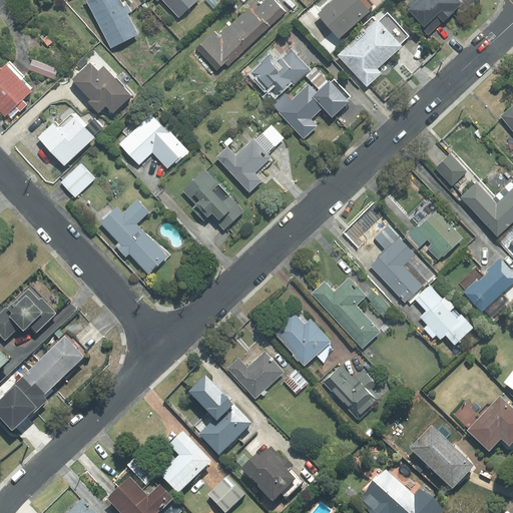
[(86,0),(111,47),(137,34),(127,14),(131,12),(128,5),(127,5),(124,0),(86,0)]
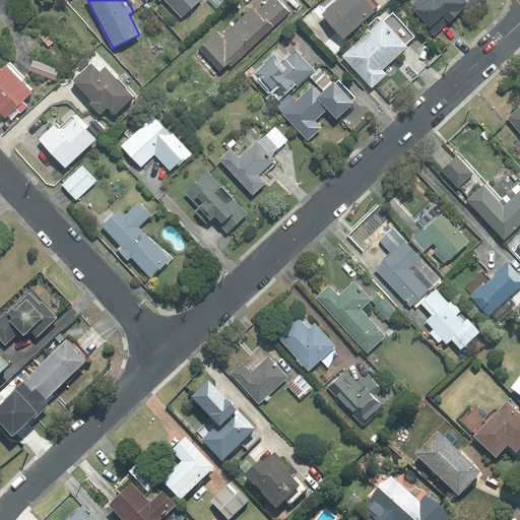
[(164,0),(182,18),(200,0),(164,0)]
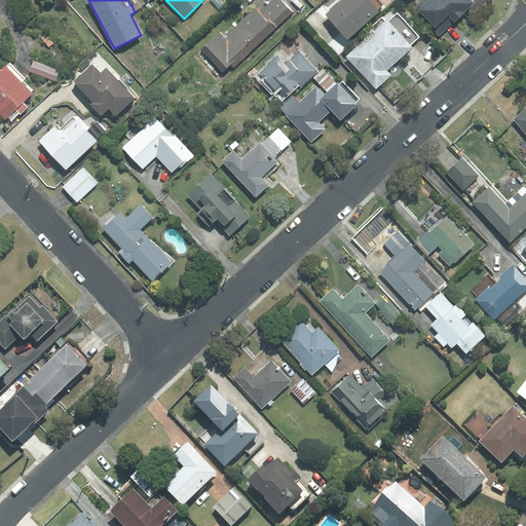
[(234,68),(293,12),(280,0),(272,0),(260,12),(256,8),(225,37),(220,32),(201,50),(222,72),(230,64),(234,68)]
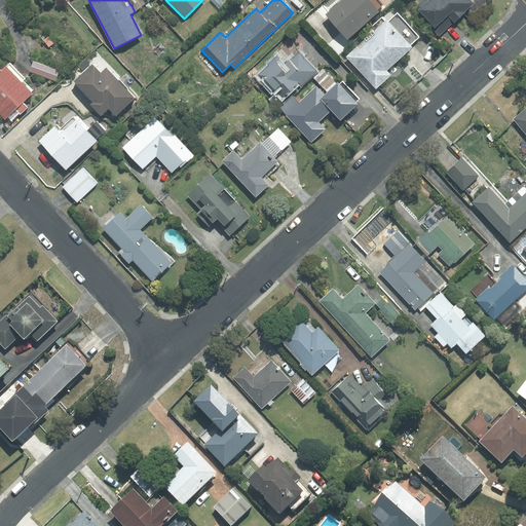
[(382,6),(376,0),(341,0),(326,14),(347,39),(379,11),(377,9),(382,6)]
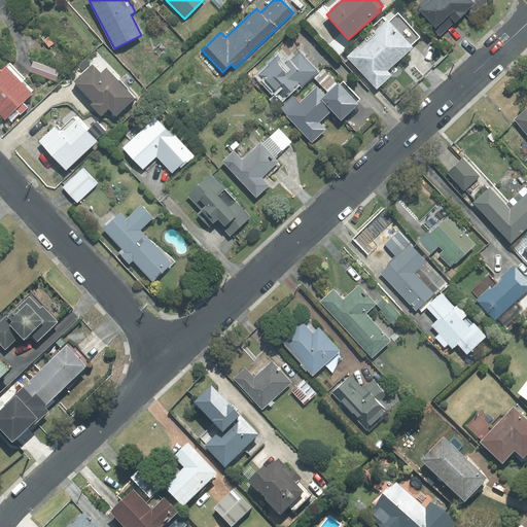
[(424,0),(418,6),(421,9),(420,10),(428,20),(426,22),(440,36),(455,23),(455,24),(467,12),(466,11),(475,4),(470,0),(424,0)]
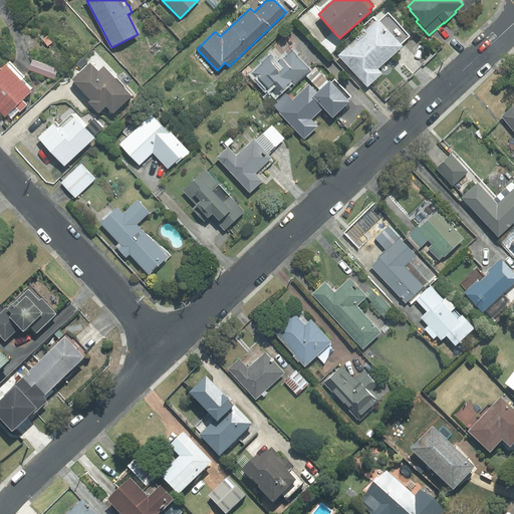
[(379,21),(377,19),(375,21),(372,18),(348,39),(352,44),(340,55),(367,85),(380,73),(376,69),(403,46),(401,44),(410,36),(389,13),(379,21)]
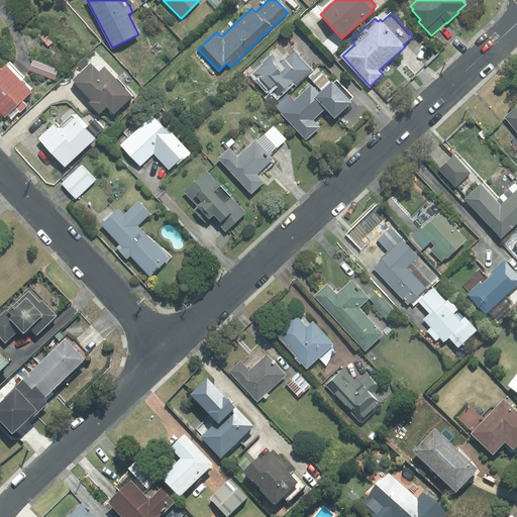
[(296,87),(313,71),(294,49),(281,62),(272,52),(261,62),(262,64),(249,75),(267,93),(269,91),(278,100),(294,85),(296,87)]
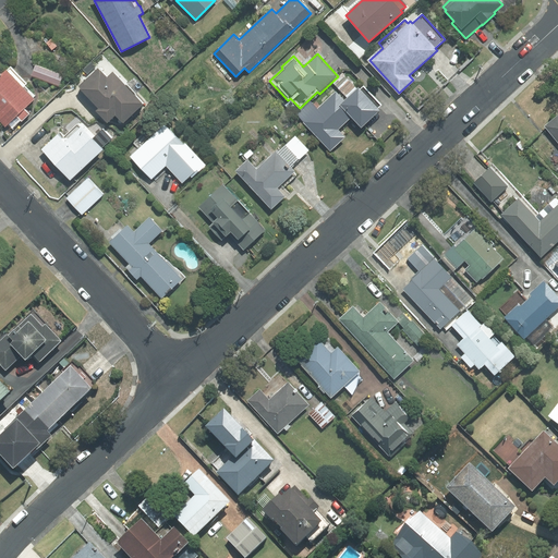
[(63,75),(35,64),(32,76),(59,86),(63,75)]
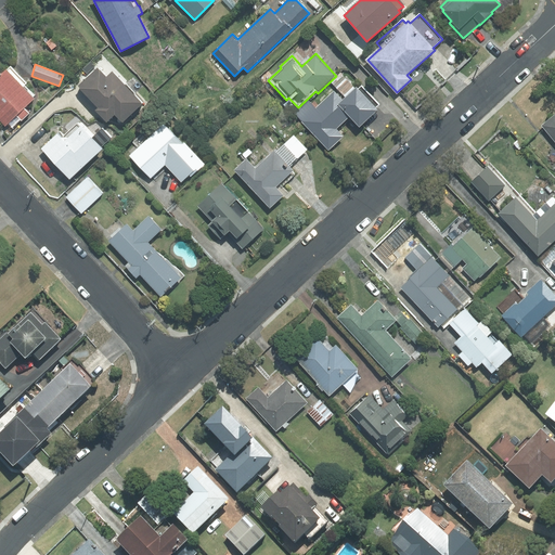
[(28,84),(11,65),(0,76),(0,120),(4,126),(8,123),(12,127),(21,119),(22,120),(29,113),(25,108),(37,97),(26,86),(28,84)]
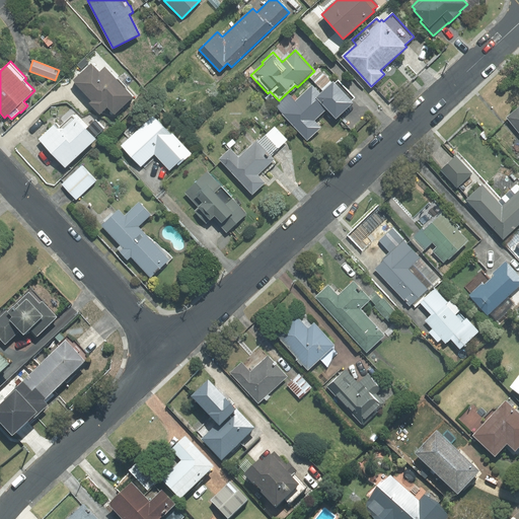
[(90,103),(99,114),(107,106),(115,115),(134,96),(105,66),(99,72),(91,63),(73,80),(93,100),(90,103)]
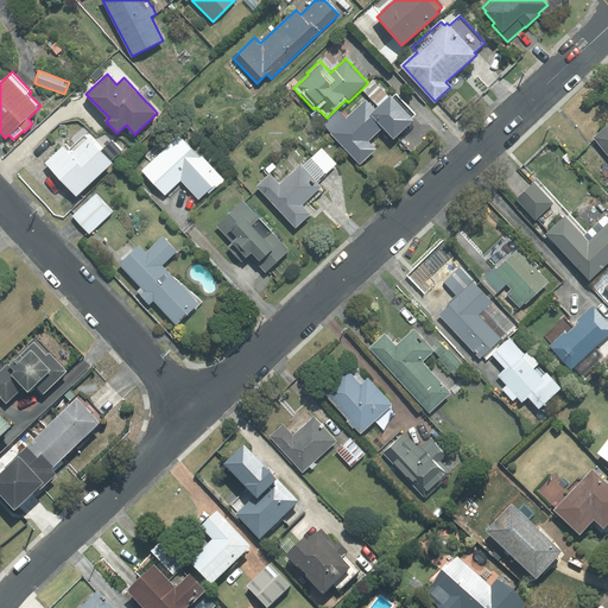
[(337,111),(324,124),(333,133),(331,134),(360,164),(377,150),(368,141),(382,127),(393,139),(413,120),(412,118),(416,114),(396,94),(393,96),(391,94),(388,96),(373,80),(361,90),(368,97),(346,119),(337,111)]
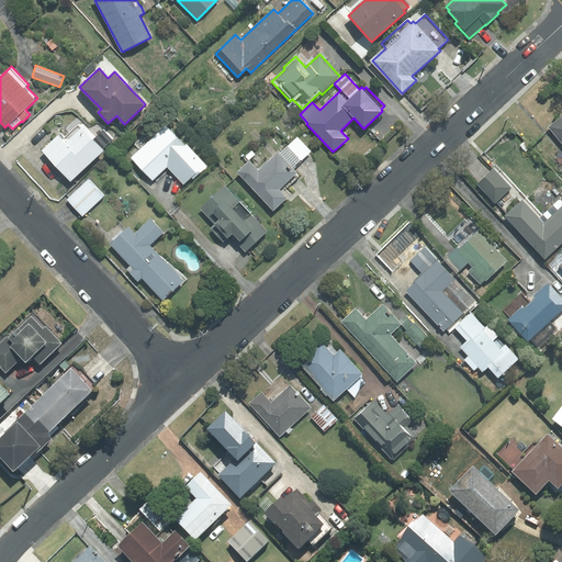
[(561,115),(549,127),(561,144),(561,115)]
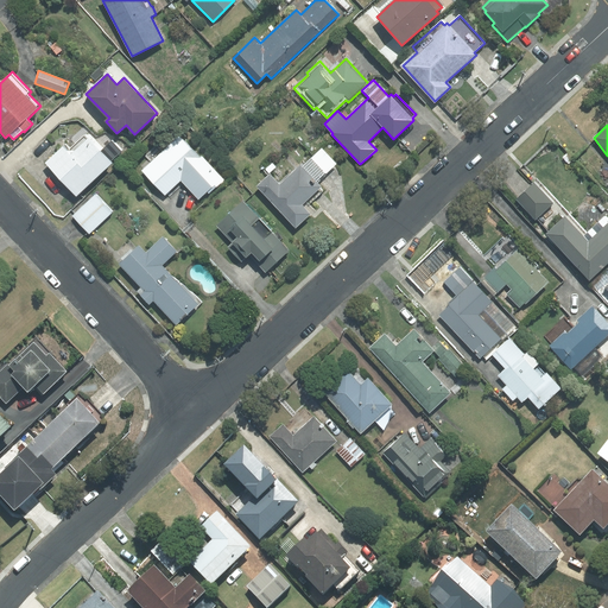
[(112,140),(101,151),(84,134),(70,147),(65,143),(45,163),(77,196),(112,163),(111,162),(121,151),(112,140)]
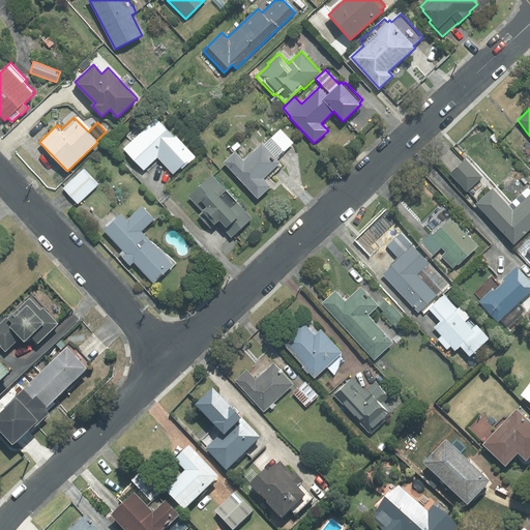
[(174,138),(156,119),(123,148),(144,170),(157,157),(173,174),(180,168),(182,169),(195,156),(176,136),(174,138)]
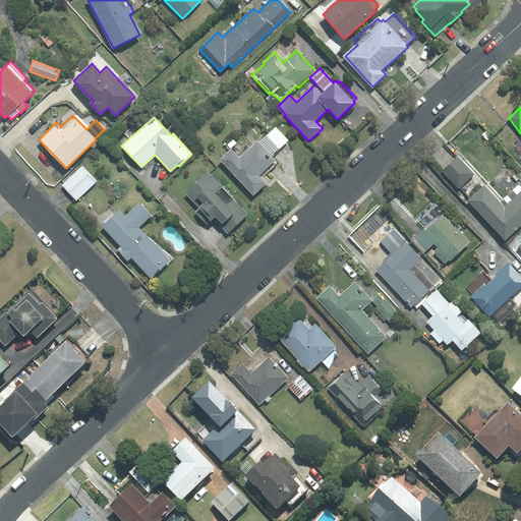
[(289,140),(276,127),(267,135),(280,149),(289,140)]
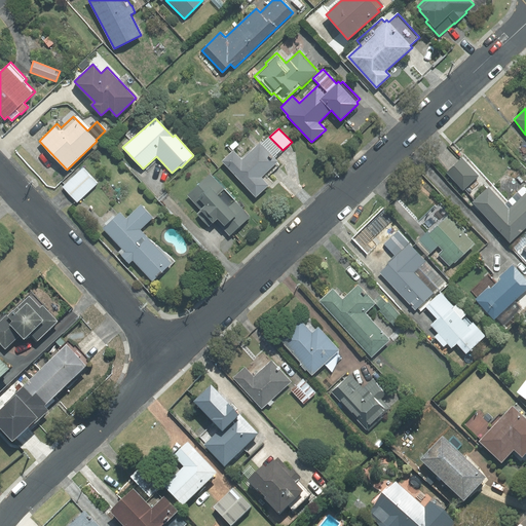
[(233,151),(222,161),(256,197),(271,182),(267,177),(280,164),(274,158),(283,150),(269,137),(261,144),(260,142),(241,159),(233,151)]
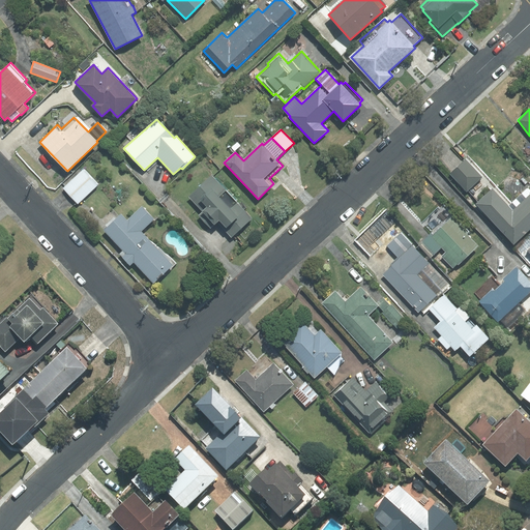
[(466,159),(450,174),(467,192),(482,177),(466,159)]
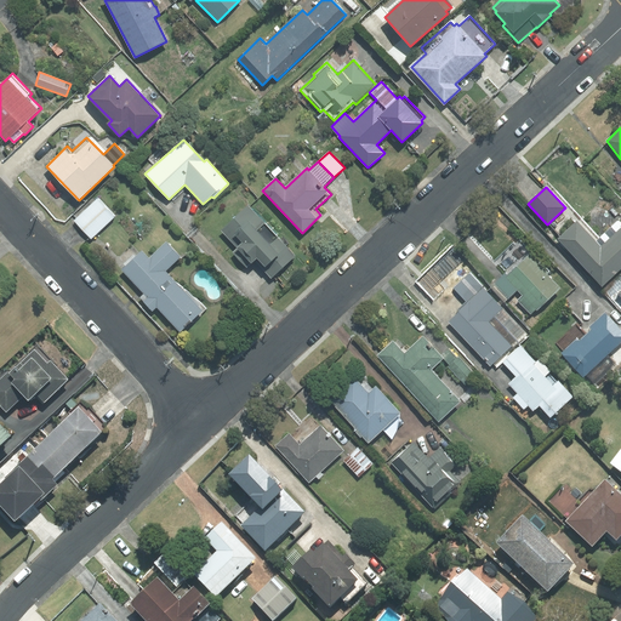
[(115,216),(98,198),(74,221),(91,239),(115,216)]
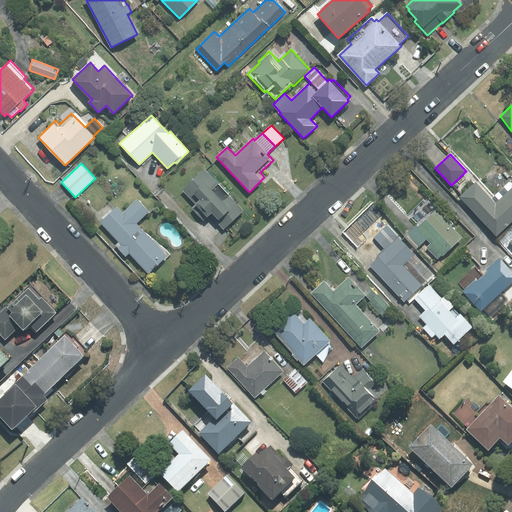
[(244,211),(205,169),(182,190),(196,205),(192,208),(203,220),(209,215),(224,230),(244,211)]
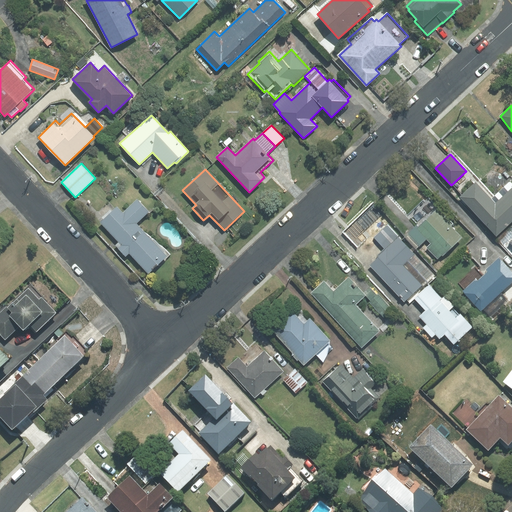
[(478,180),(460,197),(496,235),(511,220),(511,183),(510,181),(493,197),(478,180)]
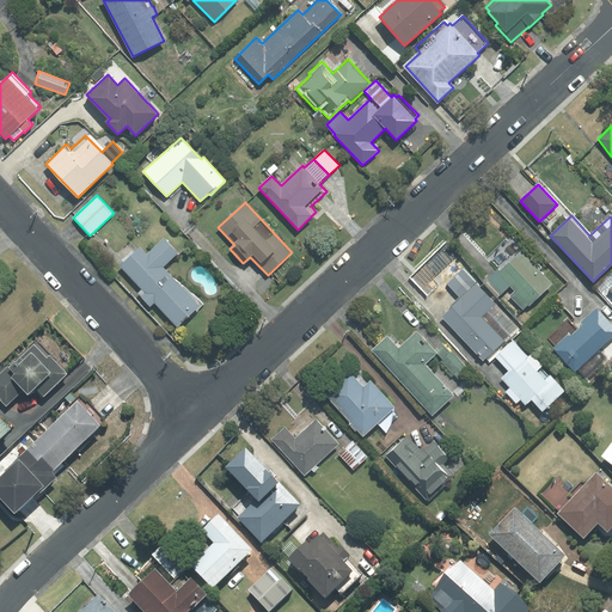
[(121,267),(142,289),(139,293),(151,306),(154,301),(177,325),(196,308),(197,310),(203,304),(184,285),(182,286),(164,268),(179,254),(165,238),(146,255),(140,248),(121,267)]
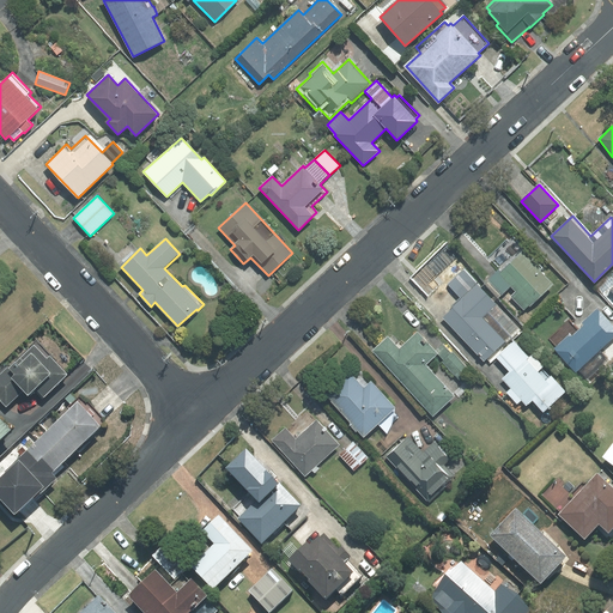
[(529,307),(553,285),(540,271),(542,268),(523,249),(501,271),(499,269),(487,280),(502,295),(510,286),(516,292),(510,297),(525,310),(529,305),(529,307)]
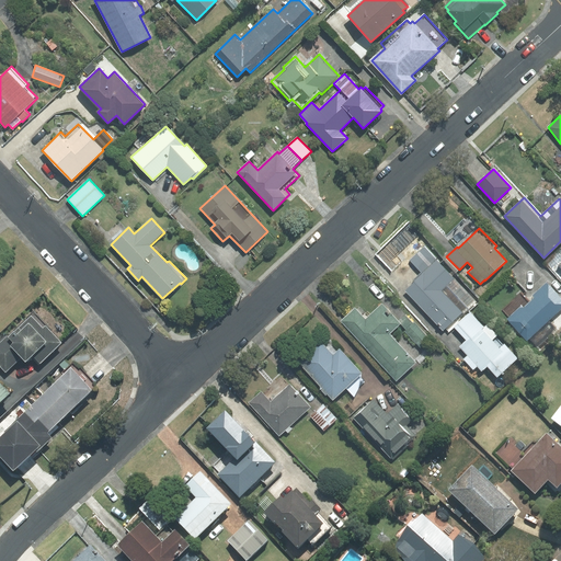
[(560,245),(544,262),(560,279),(560,245)]
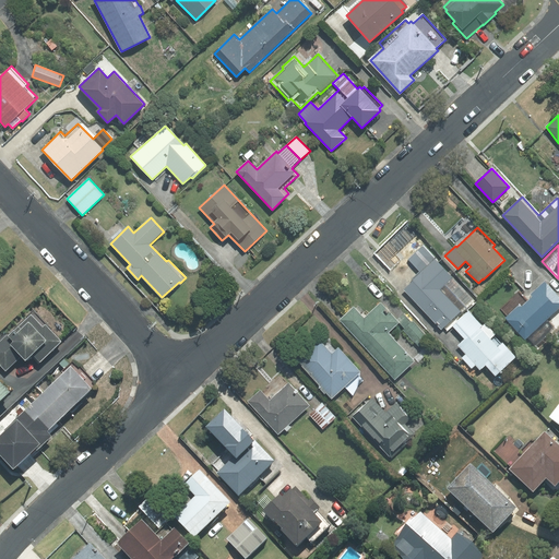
[(474,299),(424,246),(408,260),(421,273),(403,290),(441,331),(474,299)]
